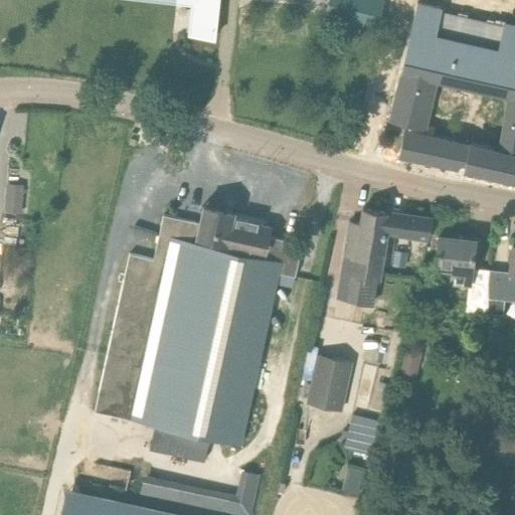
[(218,0),(193,0),(193,5),(190,35),(214,38),(218,0)]
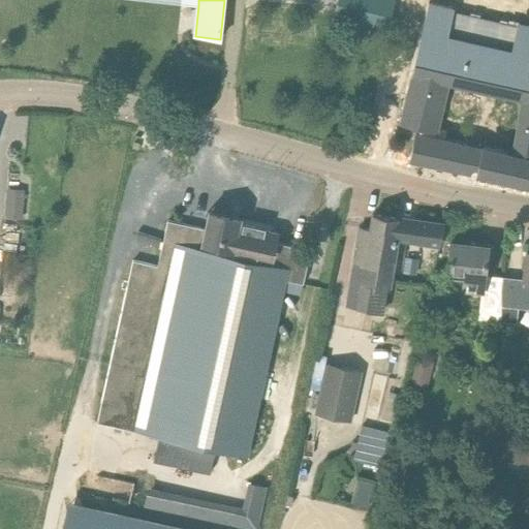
[(337,0),(332,24),(386,37),(395,0),(337,0)]
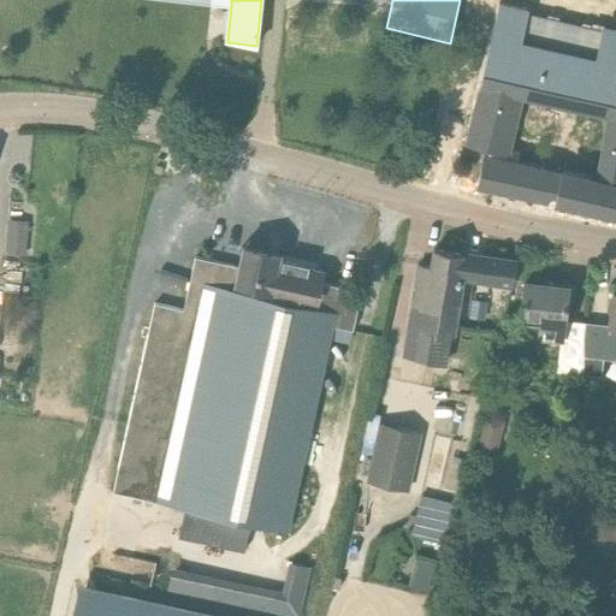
[(555,201),(615,214),(615,34),(615,35),(499,7),(467,141),(499,149),(497,158),(485,155),(478,185),(534,196),(555,201)]
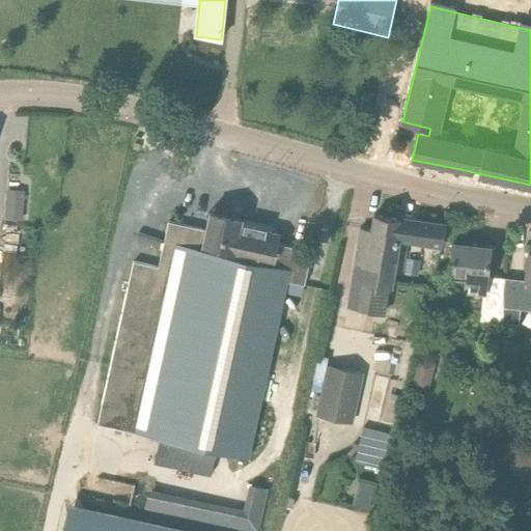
[(22,221),(24,192),(6,191),(4,219),(22,221)]
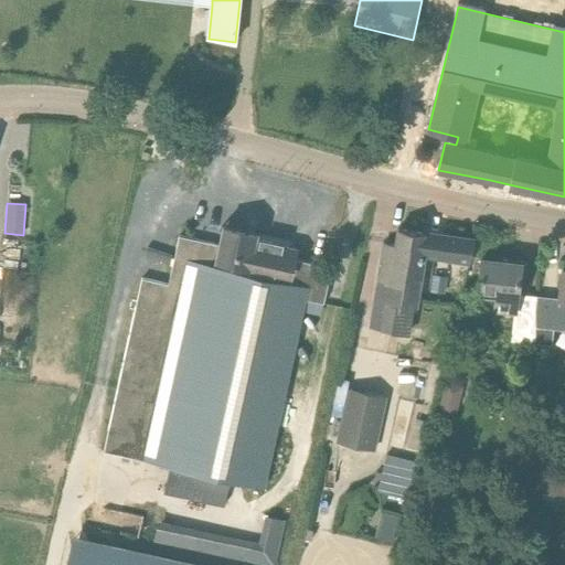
[(104,450),(130,458),(170,466),(163,492),(224,505),(230,480),(264,487),(305,299),(323,304),(331,268),(287,257),(289,247),(256,240),(257,234),(223,226),(221,233),(219,246),(179,236),(168,285),(142,278),(104,450)]
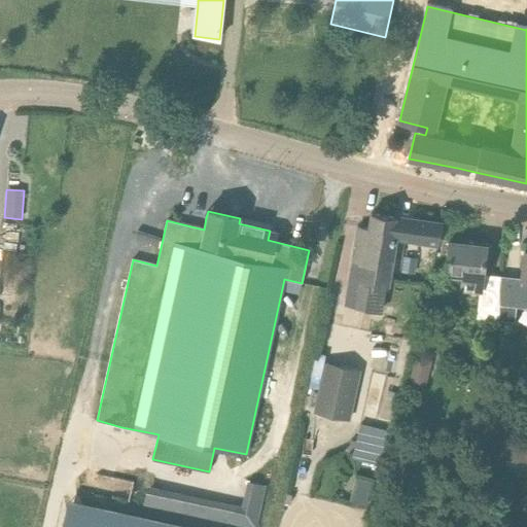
[(394,238),(410,240),(438,245),(442,223),(413,219),(397,217),(372,213),(369,229),(357,226),(349,282),(385,287),(386,287),(393,237),(394,238)]
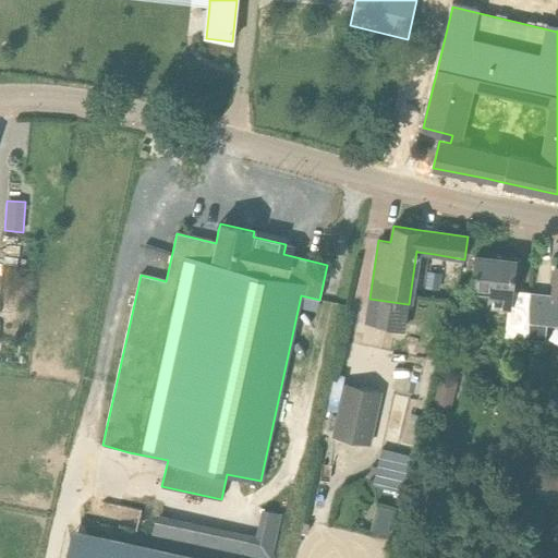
[(486,307),(507,311),(504,338),(529,340),(529,308),(530,292),(510,290),(513,259),(475,256),(472,291),(473,291),(471,310),(485,311),(486,307)]
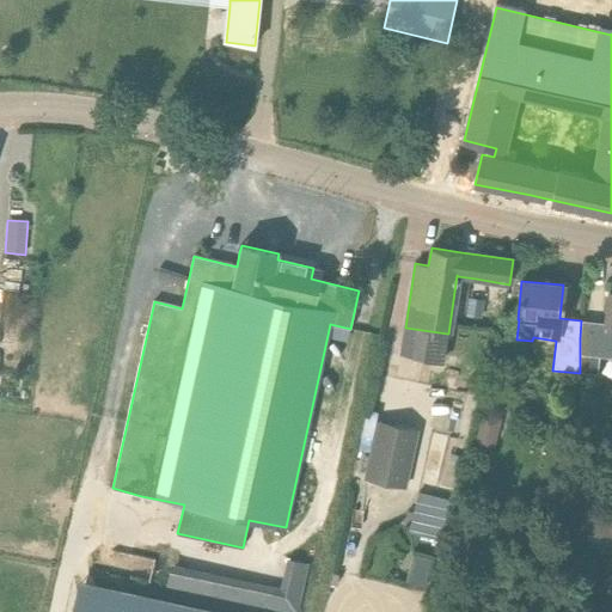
[(599,357),(611,357),(611,289),(610,291),(606,324),(581,320),(580,338),(580,373),(598,375),(599,357)]
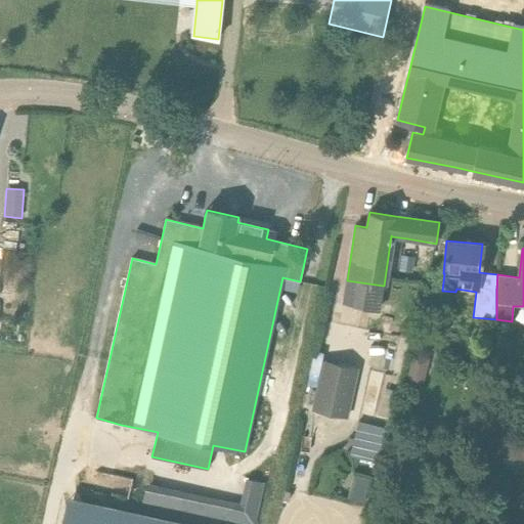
[(415,258),(401,256),(399,271),(412,273),(415,258)]
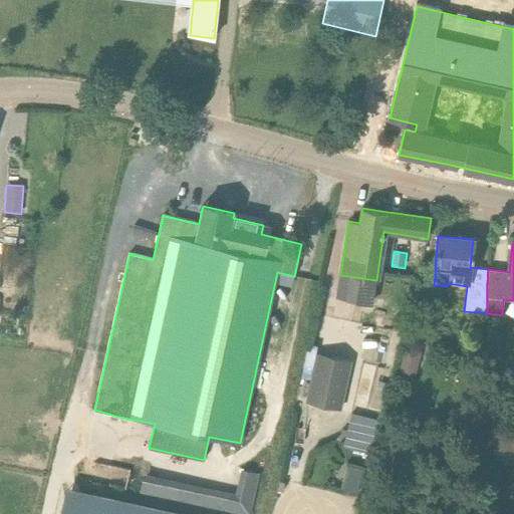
[(412,380),(420,353),(405,349),(397,376),(412,380)]
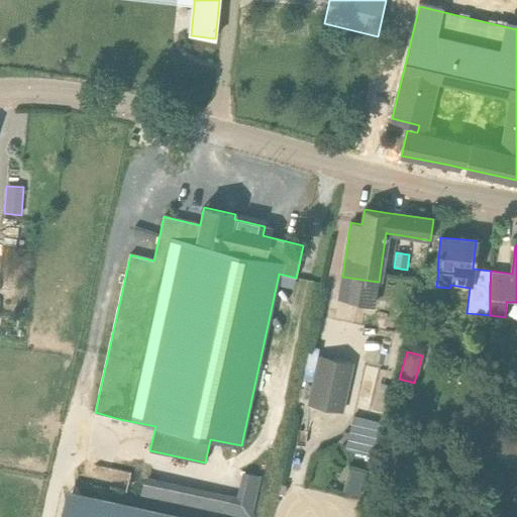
[(318,355),(307,406),(343,414),(354,364),(318,355)]
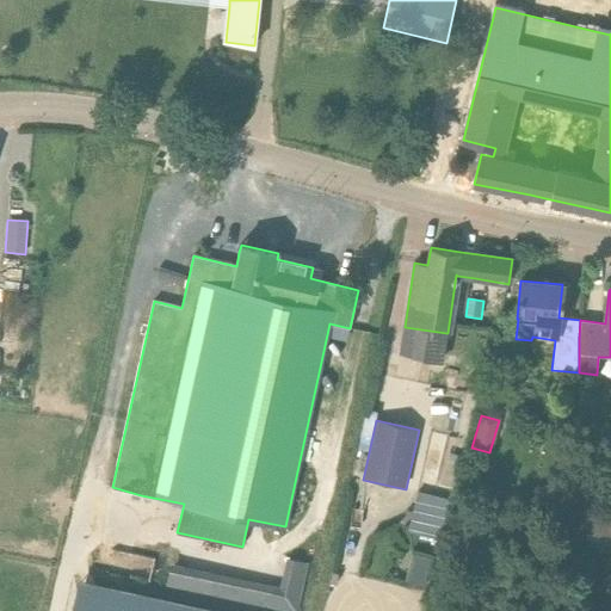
[(419,492),(409,532),(442,539),(451,500),(419,492)]
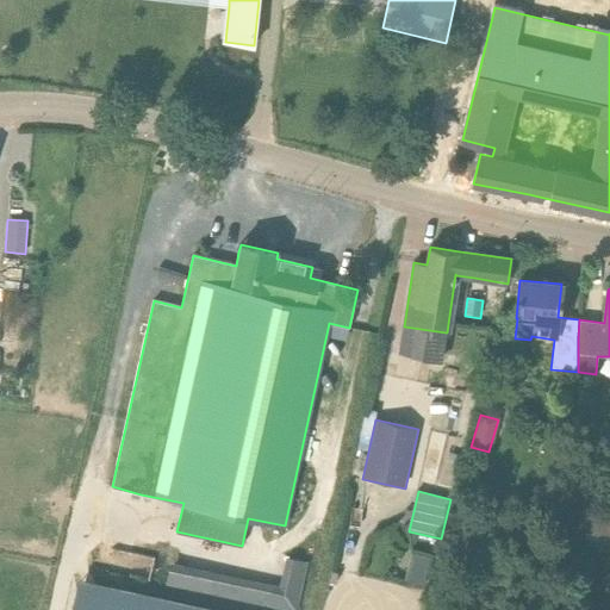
[(425,582),(433,552),(415,547),(406,577),(425,582)]
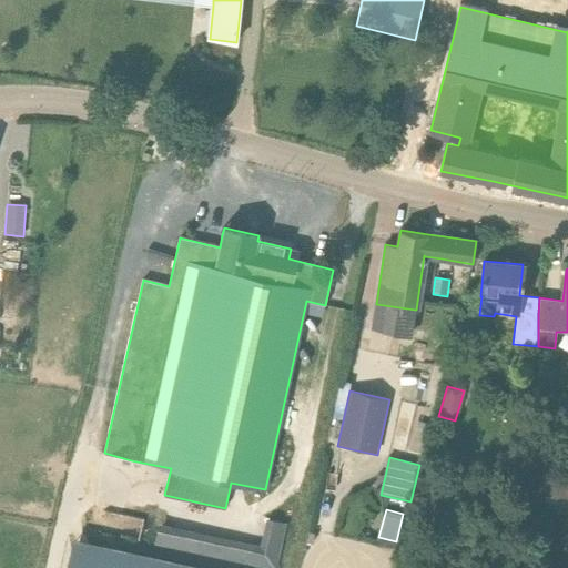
[(156,545),(280,567),(288,519),(267,516),(263,540),(160,523),(156,545)]
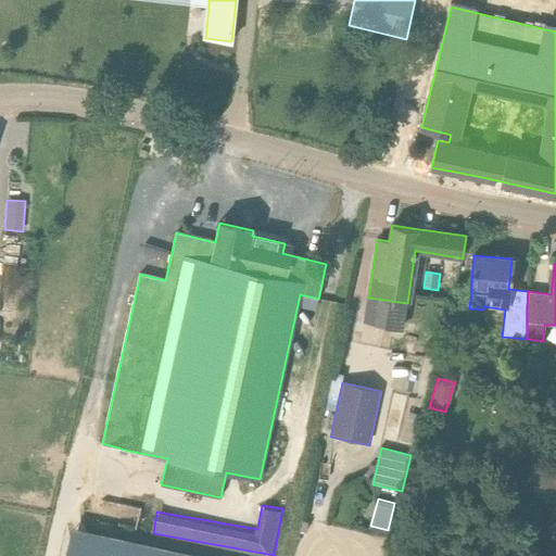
[(222,555),(71,527),(65,555),(222,555)]
